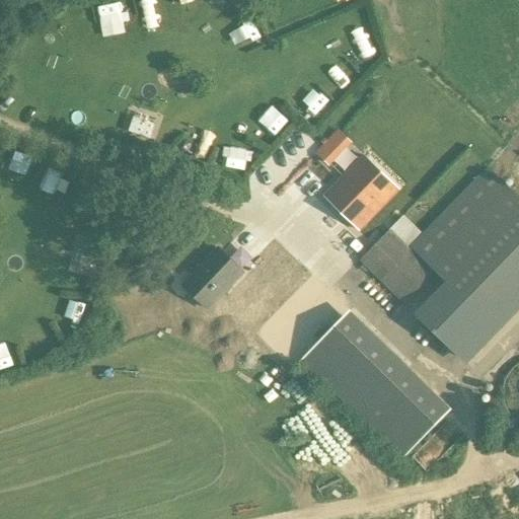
[(154,141),(163,115),(130,104),(122,131),(154,141)]
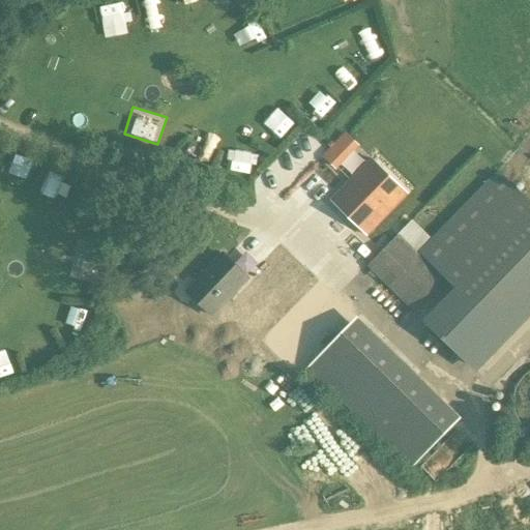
[(372,158),(331,200),(366,235),(407,194),(372,158)]
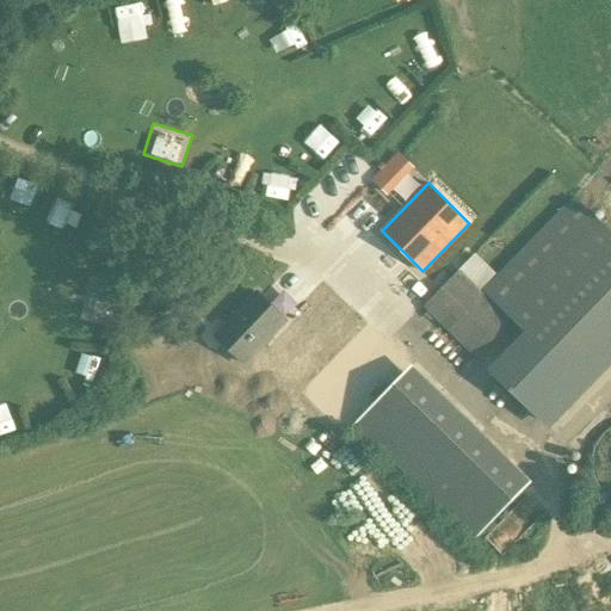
[(480,363),(517,323),(483,292),(458,270),(423,308),(480,363)]
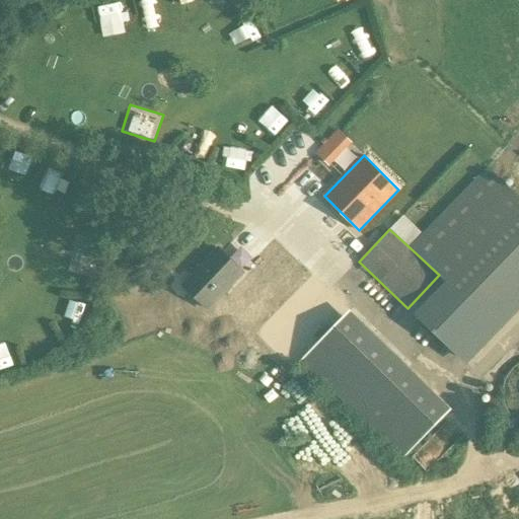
[(217,251),(182,288),(208,311),(242,275),(217,251)]
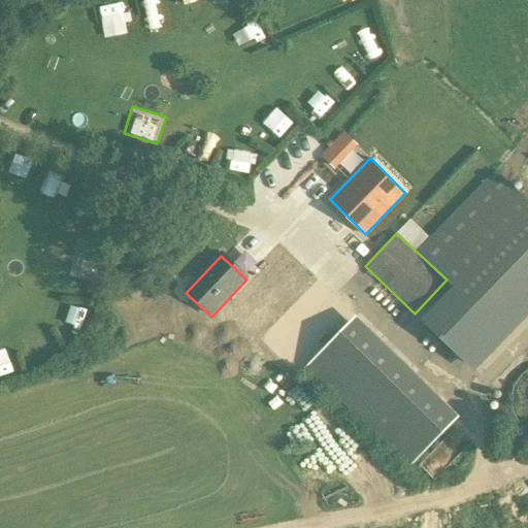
[(347,326),(307,366),(410,467),(450,427),(347,326)]
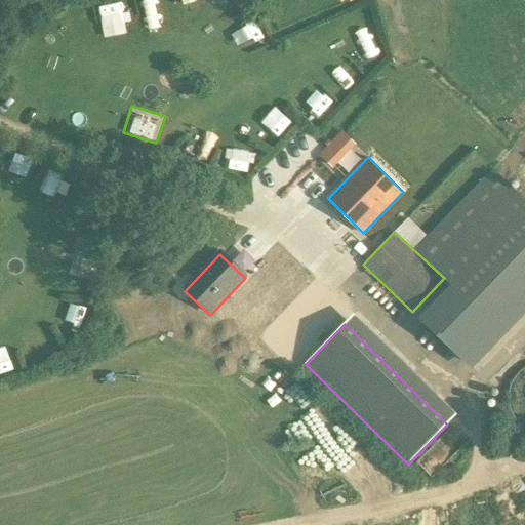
[(510,388),(508,398),(510,408),(514,418),(521,426),(524,428),(524,367),(522,370),(515,377),(510,388)]
